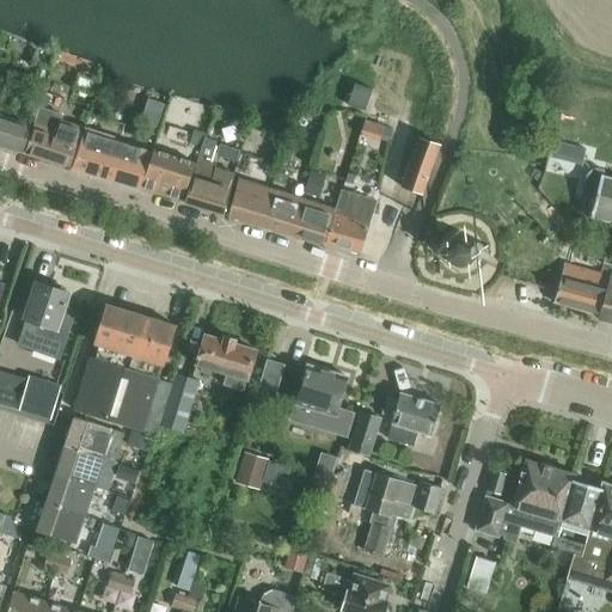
[(365,112),(373,91),(355,84),(348,105),(365,112)]
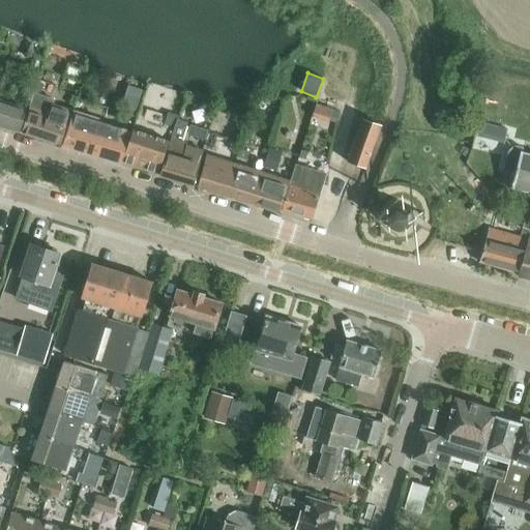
[(34,94),(22,134),(60,145),(71,110),(54,104),(55,100),(34,94)]
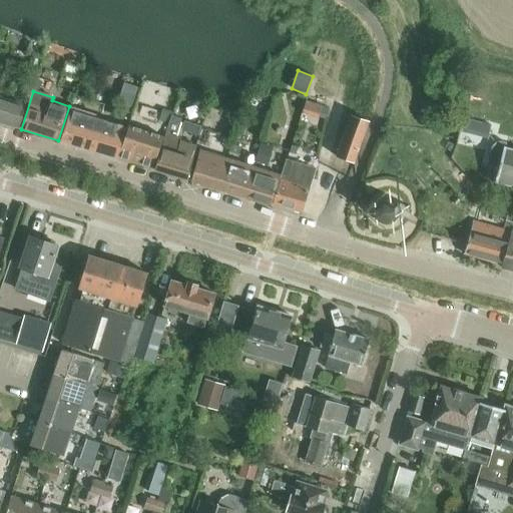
[(0,96),(0,122),(20,128),(27,105),(0,96)]
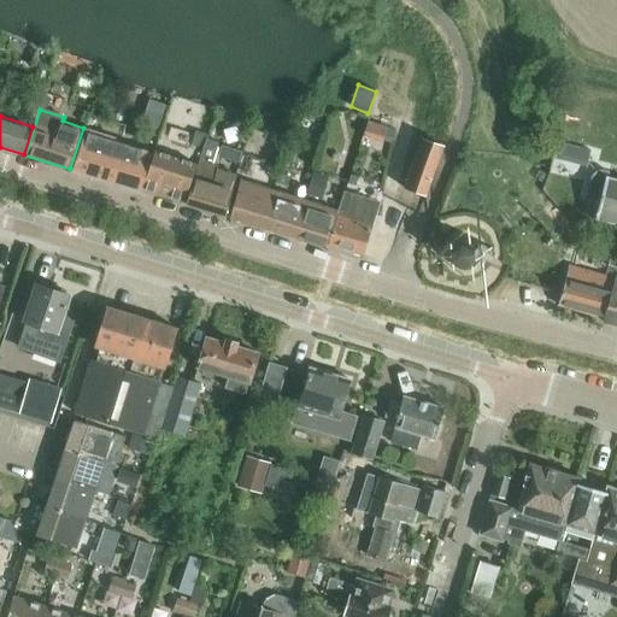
[(368,122),(363,137),(381,144),(386,128),(368,122)]
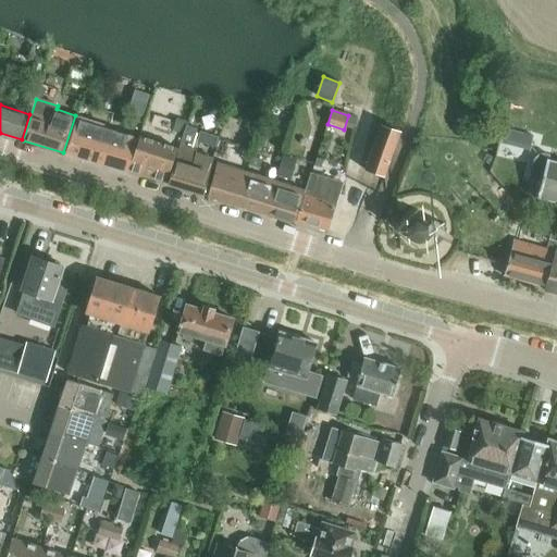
[(77,116),(66,153),(127,172),(138,138),(103,127),(104,124),(77,116)]
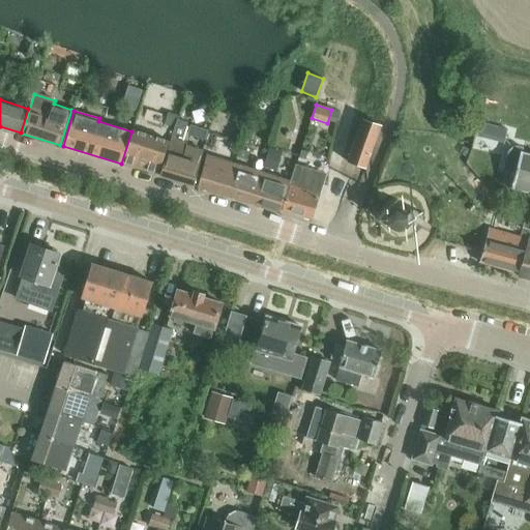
[(168,115),(165,125),(175,129),(178,120),(179,118),(179,116),(169,113),(168,115)]
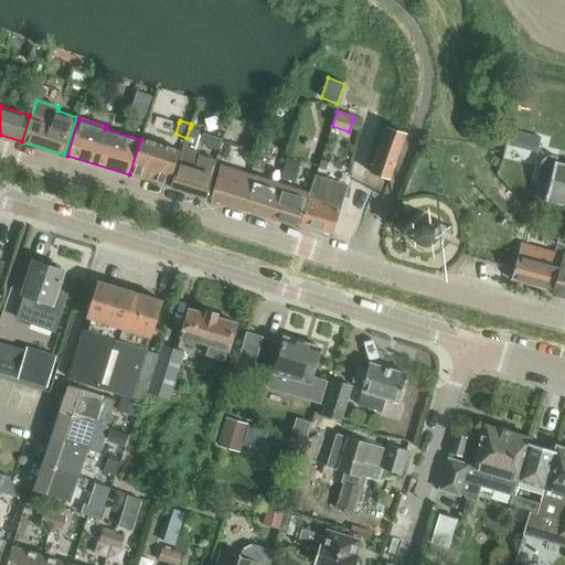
[(372,173),(391,180),(407,134),(388,127),(372,173)]
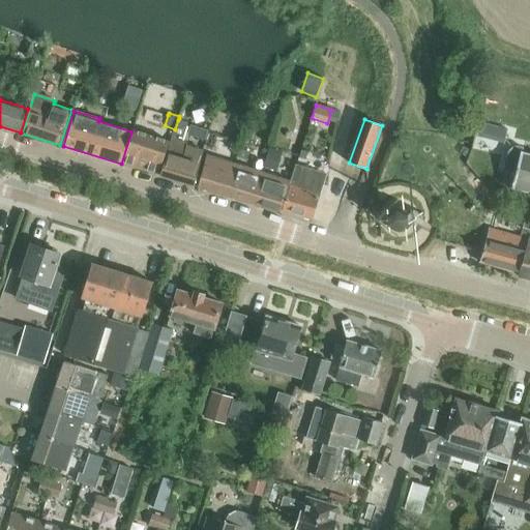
[(175,129),(162,174),(160,176),(193,185),(204,151),(182,144),(184,141),(183,141),(188,123),(178,120),(175,129)]
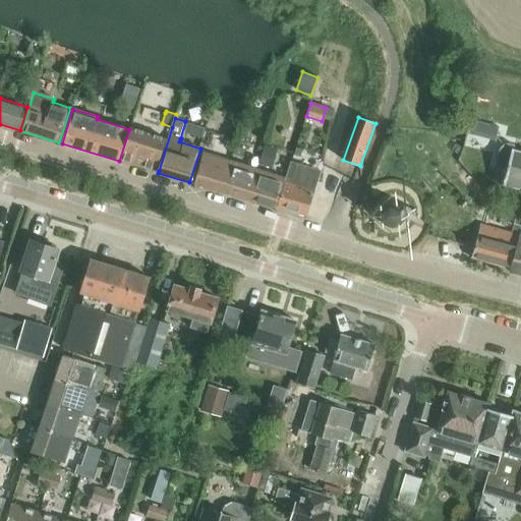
[(198,125),(194,136),(201,138),(206,128),(198,125)]
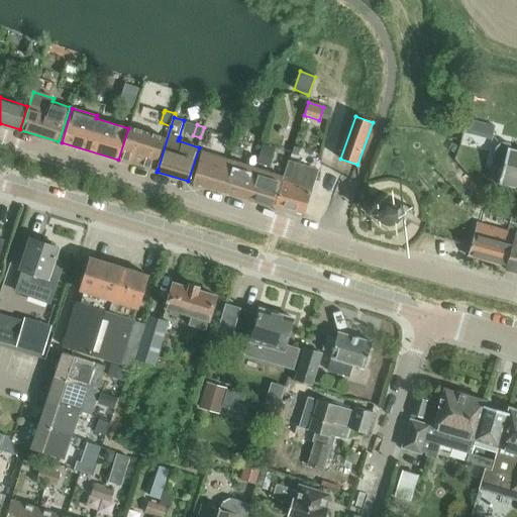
[(130,126),(120,158),(154,169),(165,137),(130,126)]
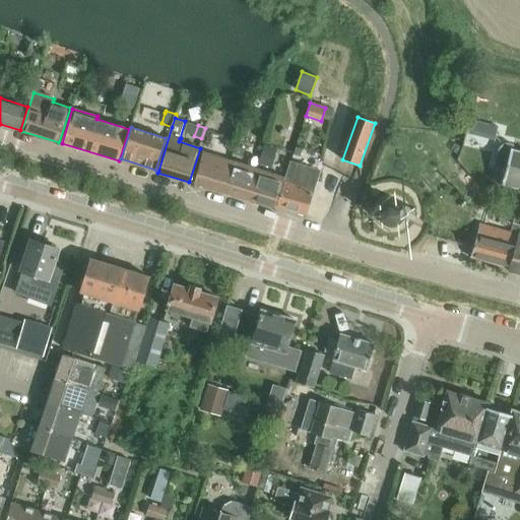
[(228,139),(224,147),(231,149),(234,141),(228,139)]
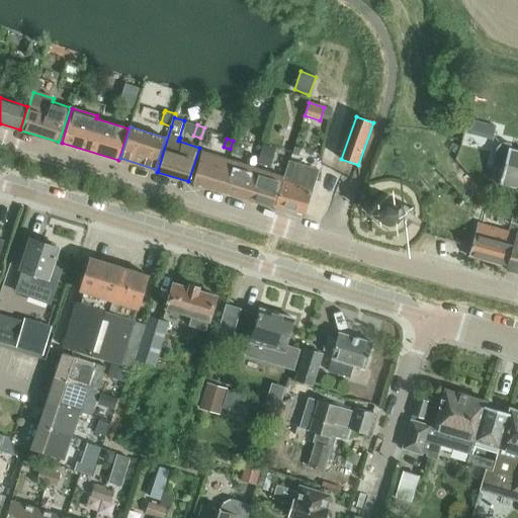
[(496,150),(493,166),(504,169),(503,175),(500,185),(517,189),(517,150),(509,149),(511,145),(506,144),(502,144),(499,147),(496,150)]
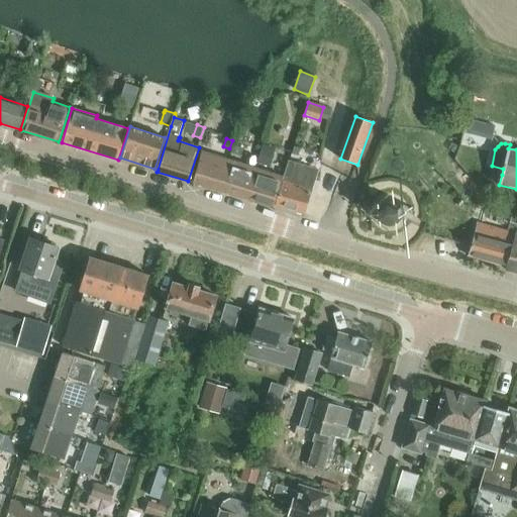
[(262,145),(255,165),(269,169),(275,149),(262,145)]
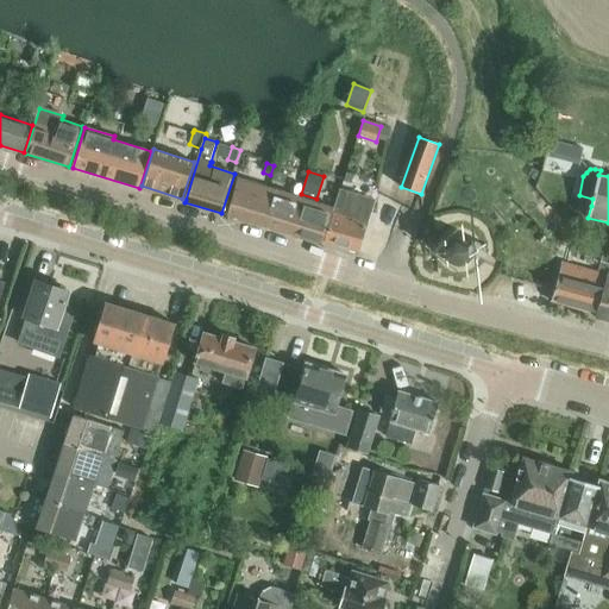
[(275,173),(271,182),(283,186),(286,176),(275,173)]
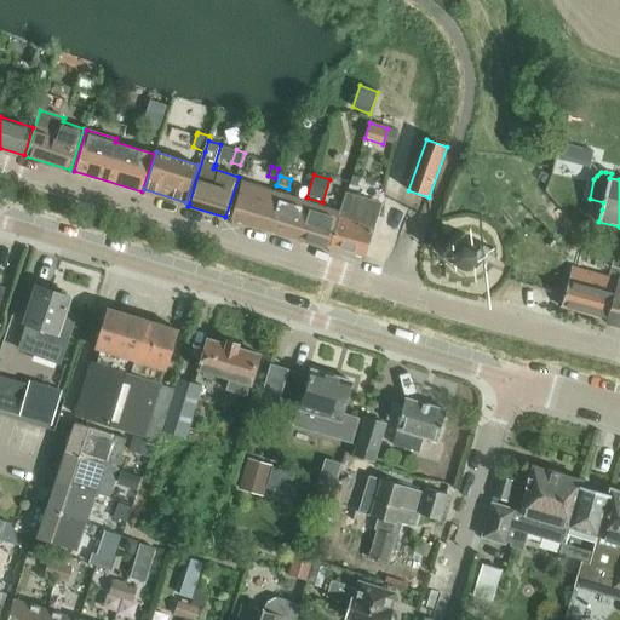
[(242,182),(231,219),(265,230),(277,191),(242,182)]
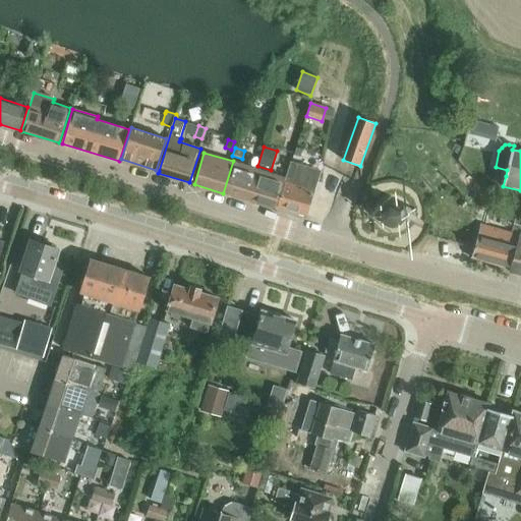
[(233,161),(223,193),(224,193),(248,201),(254,181),(258,169),(233,161)]
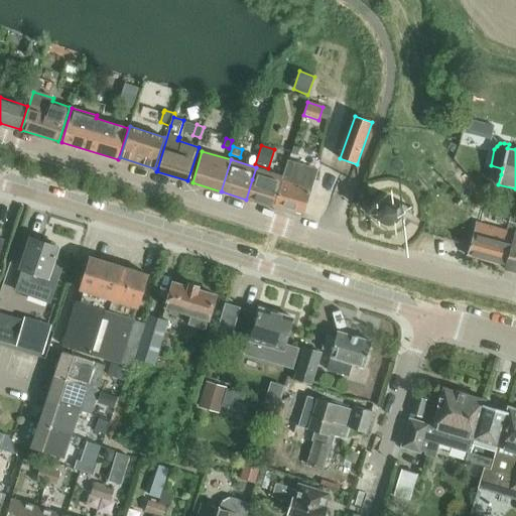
[(282,180),(275,206),(304,214),(311,189),(314,179),(307,177),(310,168),(288,161),(286,171),(282,180)]
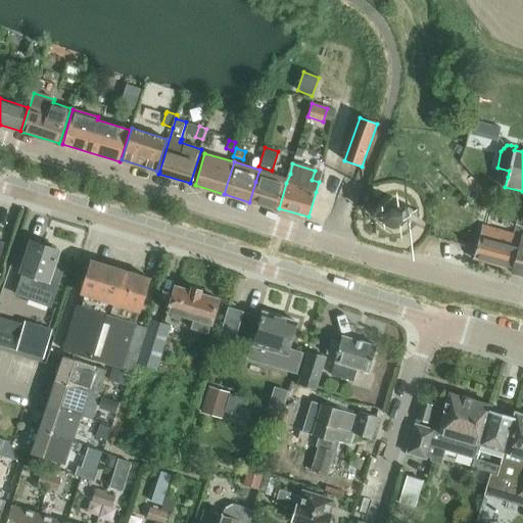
[(255,182),(249,202),(253,203),(276,210),(277,207),(287,178),(259,170),(255,182)]
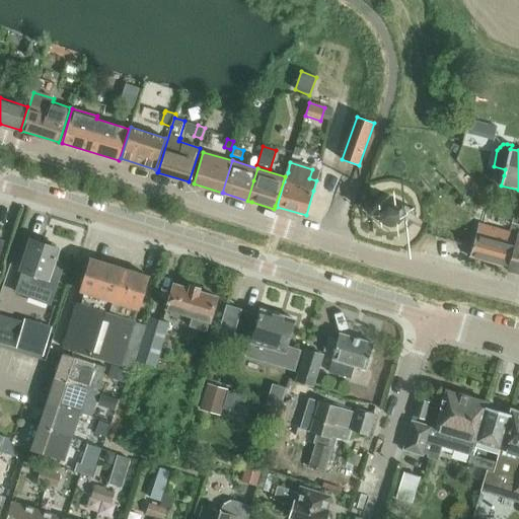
[(379,222),(382,225),(385,227),(388,228),(392,228),(396,228),(399,226),(402,223),(404,220),(405,217),(405,213),(404,210),(403,206),(400,204),(397,202),(394,200),(390,200),(387,201),(383,203),(381,205),(379,208),(377,211),(377,215),(378,219),(379,222)]
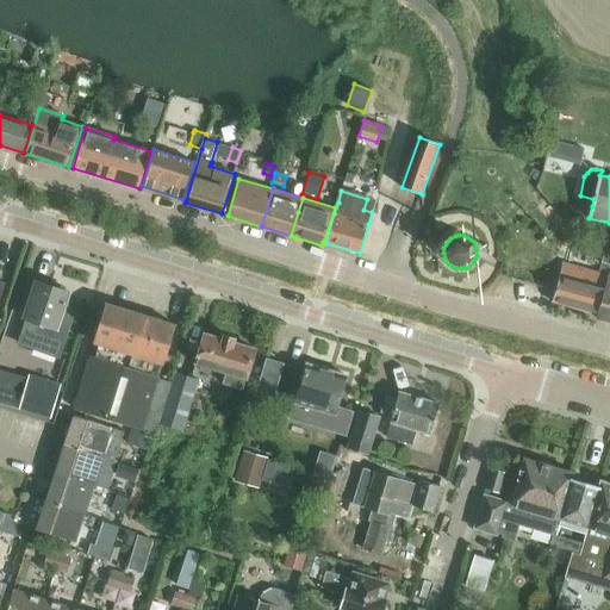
[(555,290),(553,302),(598,315),(596,319),(609,322),(609,269),(608,269),(607,274),(598,272),(564,262),(555,290)]
